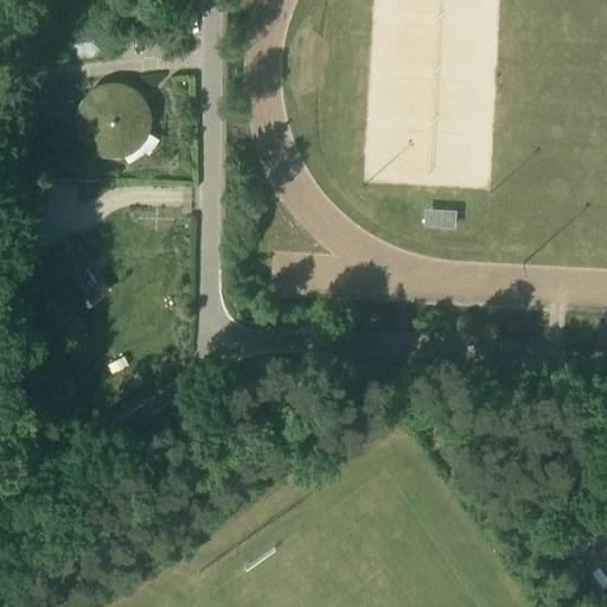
[(148,123),(148,120),(148,116),(148,114),(147,110),(146,107),(145,104),(144,101),(141,98),(139,96),(136,93),(134,91),(131,89),(127,87),(125,85),(121,85),(117,84),(114,84),(110,84),(107,84),(103,85),(100,87),(96,88),(93,89),(90,91),(88,94),(85,96),(83,100),(81,103),(80,106),(78,109),(77,113),(76,116),(76,120),(76,123),(77,127),(78,131),(80,134),(81,138),(82,140),(84,142),(87,146),(89,148),(91,149),(95,152),(97,153),(101,154),(104,155),(107,155),(110,157),(114,157),(117,155),(121,155),(125,154),(127,153),(131,152),(134,149),(136,147),(139,145),(141,142),(142,140),(145,136),(146,134),(147,131),(148,127),(148,123)]
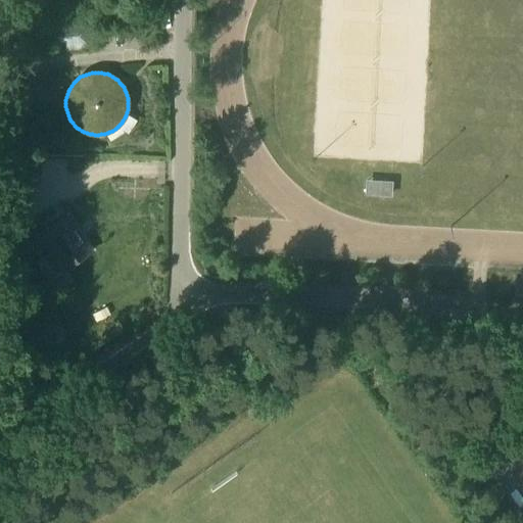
[(36,164),(6,163),(4,162),(3,187),(35,188),(36,164)]
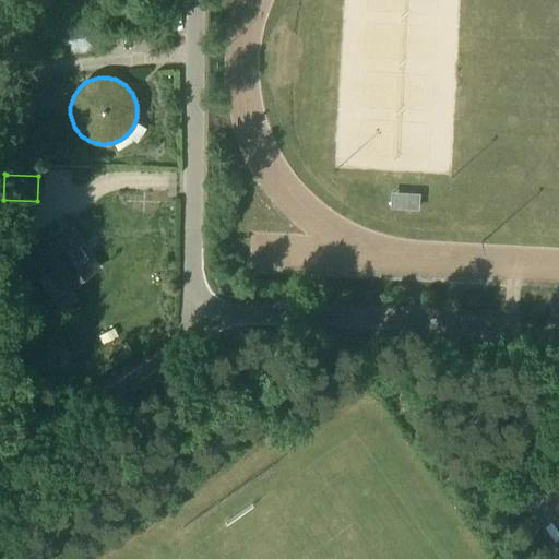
[(420,193),(391,191),(390,207),(419,209),(420,193)]
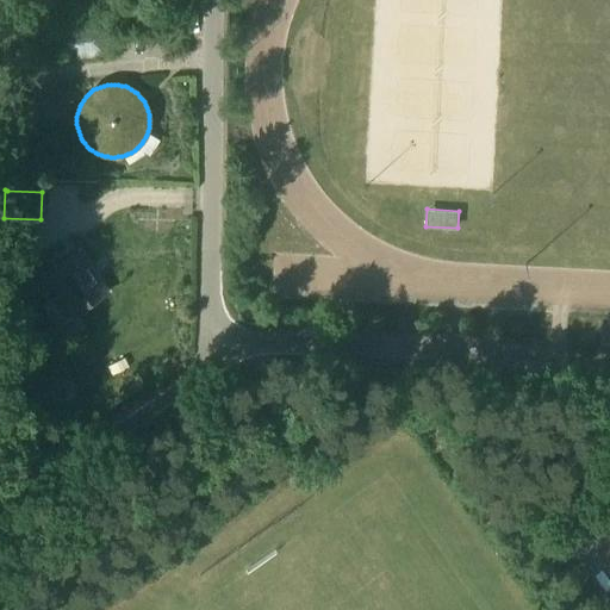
[(4,232),(2,243),(29,244),(30,234),(4,232)]
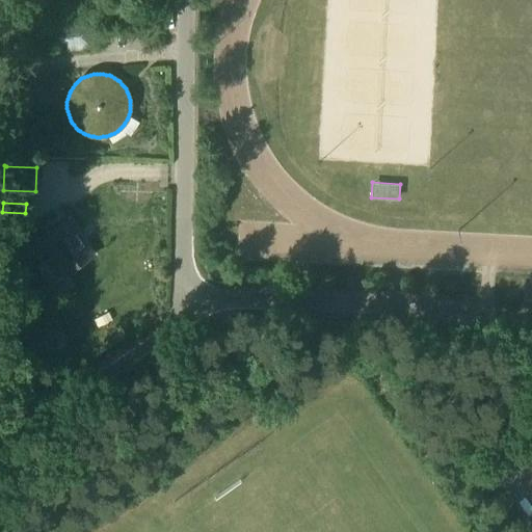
[(95,254),(71,218),(40,239),(51,258),(54,256),(65,273),(95,254)]
